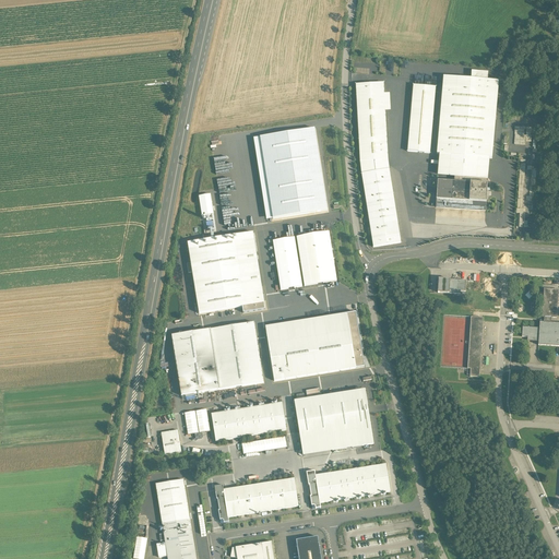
[(472,71),(471,80),(488,81),(488,73),(472,71)]
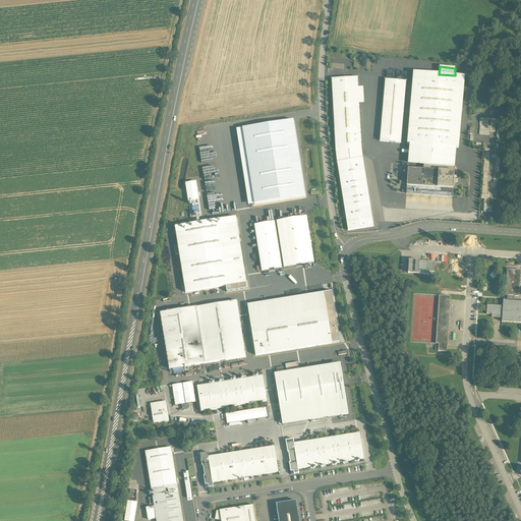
[(439,74),(413,72),(407,143),(456,148),(458,149),(464,76),(455,75),(439,74)]
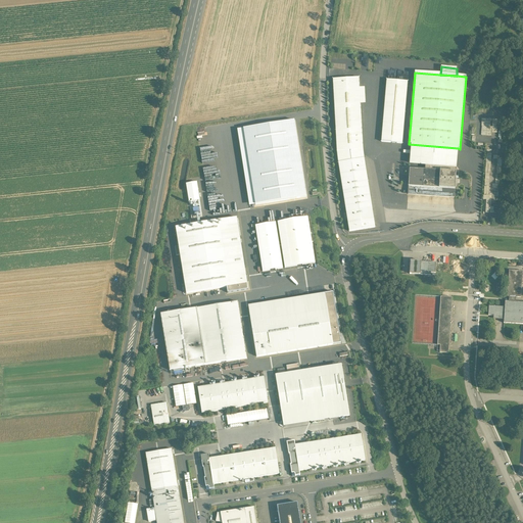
[(359,79),(333,80),(337,151),(363,150),(359,79)]
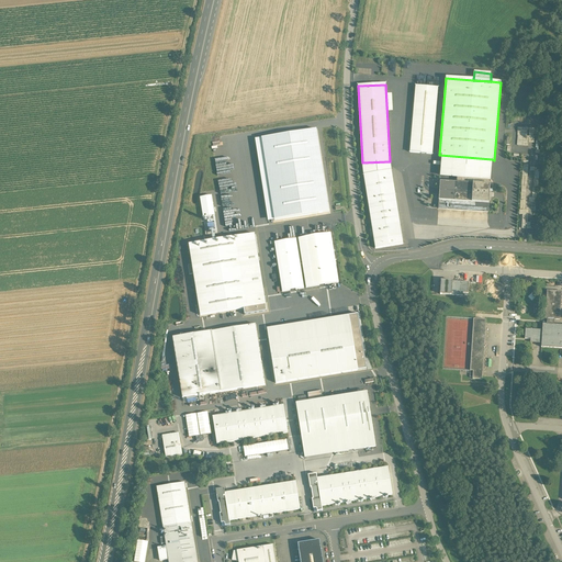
[(438,88),(415,87),(409,153),(431,155),(438,88)]
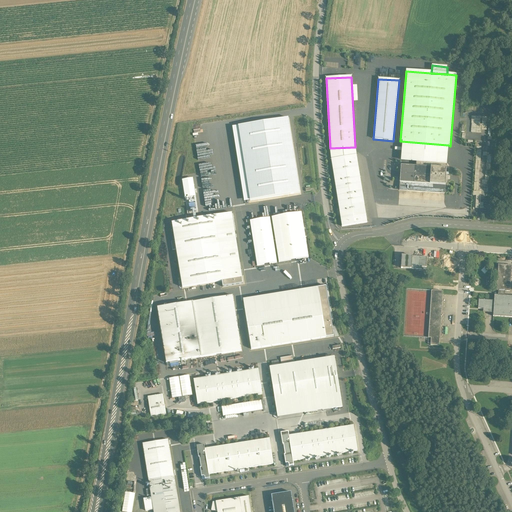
[(480,129),(480,122),(482,122),(482,117),(471,117),(471,129),(480,129)]
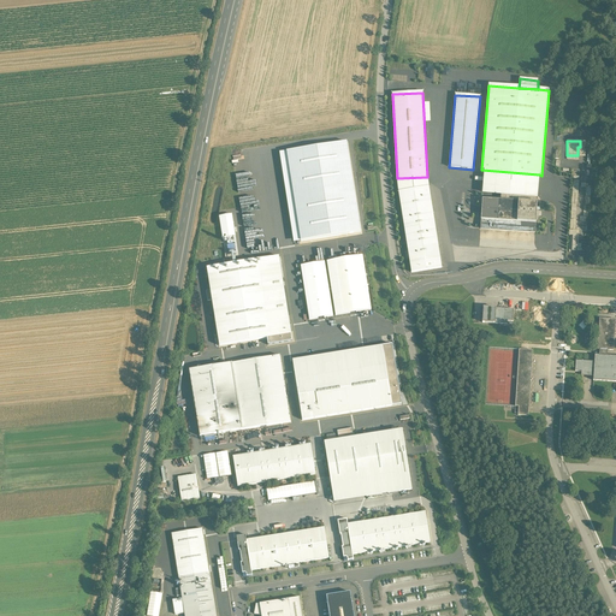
[(347,143),(286,152),(301,242),(360,232),(347,143)]
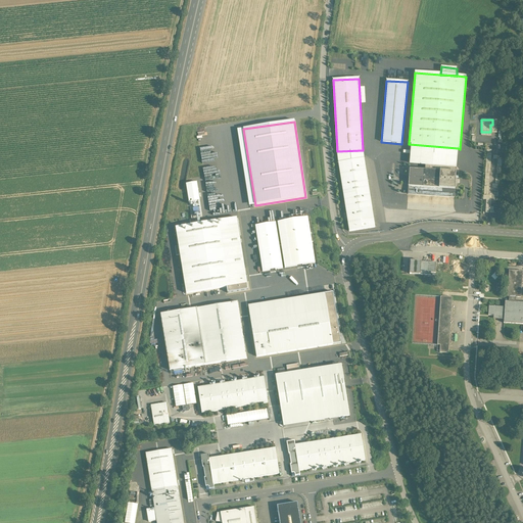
[(458,148),(411,145),(410,164),(456,169),(458,148)]
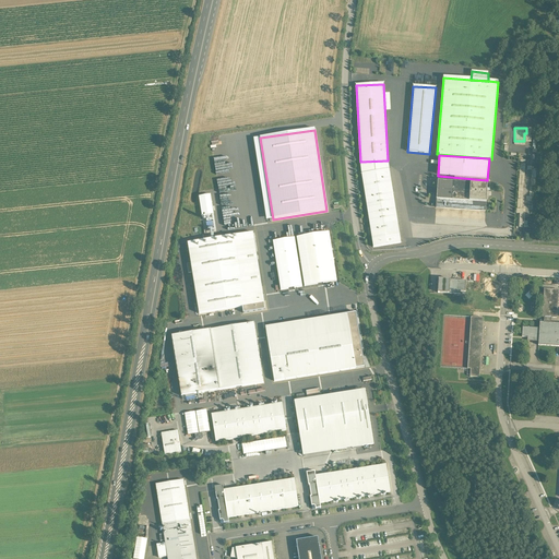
[(389,170),(388,161),(360,162),(361,175),(389,170)]
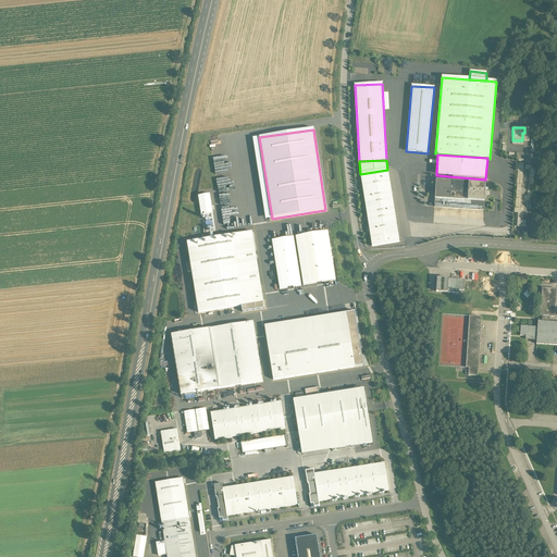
[(387,170),(360,174),(372,247),(399,243),(387,170)]
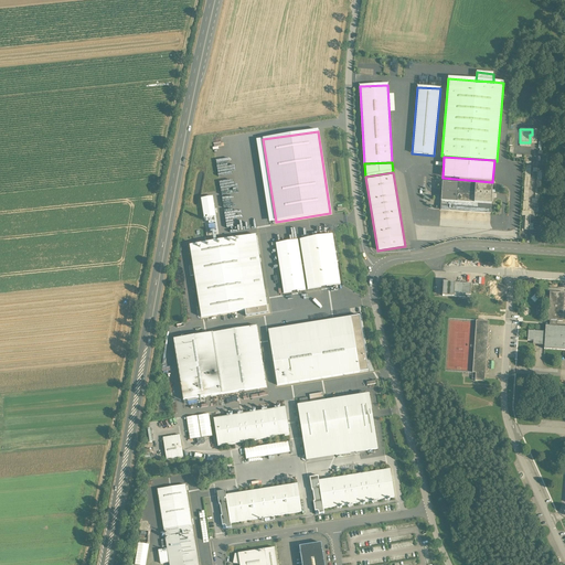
[(459,184),(443,183),(441,202),(440,208),(491,212),(491,205),(492,187),(459,184)]
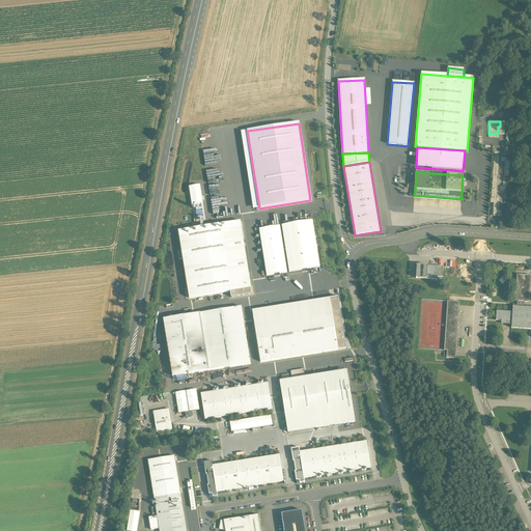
[(189,187),(191,205),(204,204),(202,185),(189,187)]
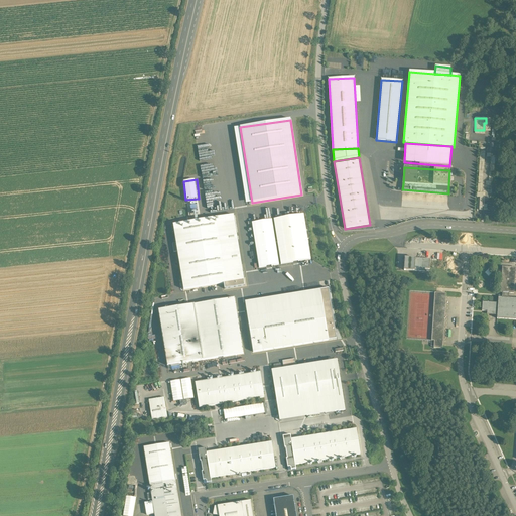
[(234,215),(224,217),(232,271),(242,270),(234,215)]
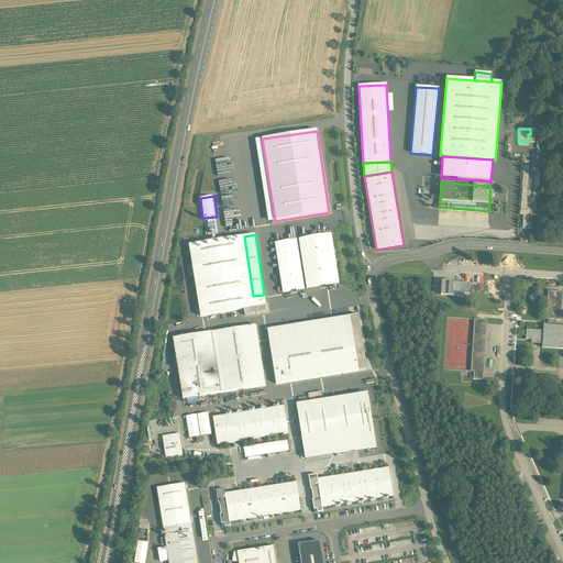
[(332,234),(299,240),(307,289),(340,284),(332,234)]
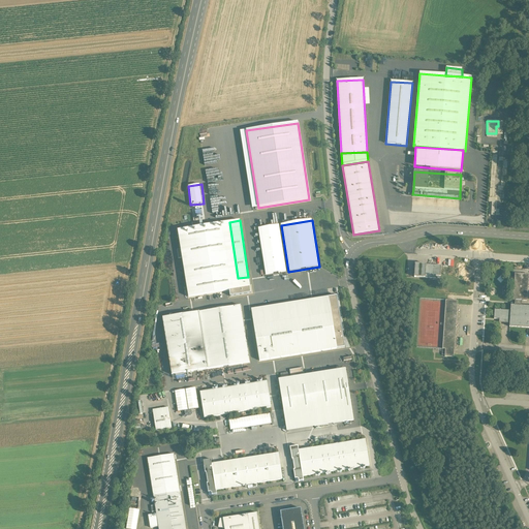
[(229,222),(178,230),(188,298),(240,289),(238,278),(229,222)]
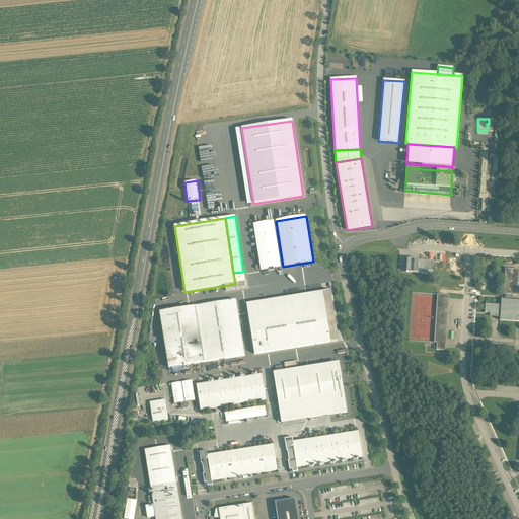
[(253,225),(261,269),(280,266),(273,221),(253,225)]
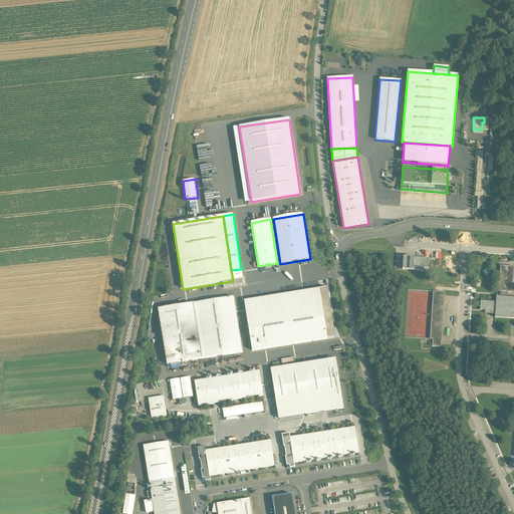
[(429,258),(404,257),(404,270),(428,271),(429,258)]
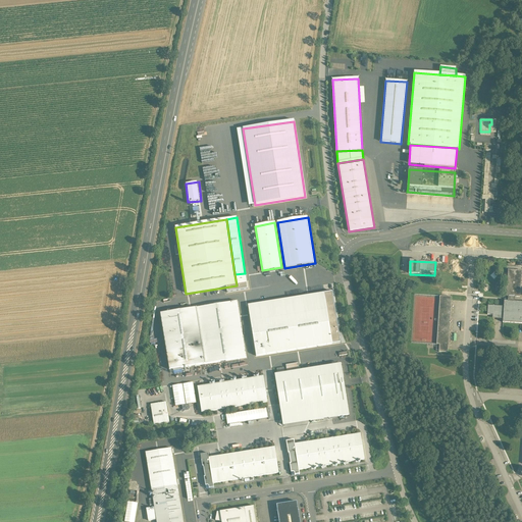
[(487,315),(493,315),(492,320),(503,320),(503,323),(521,324),(521,302),(515,302),(515,297),(520,297),(521,271),(508,270),(507,296),(509,296),(508,302),(505,302),(504,307),(488,306),(487,315)]
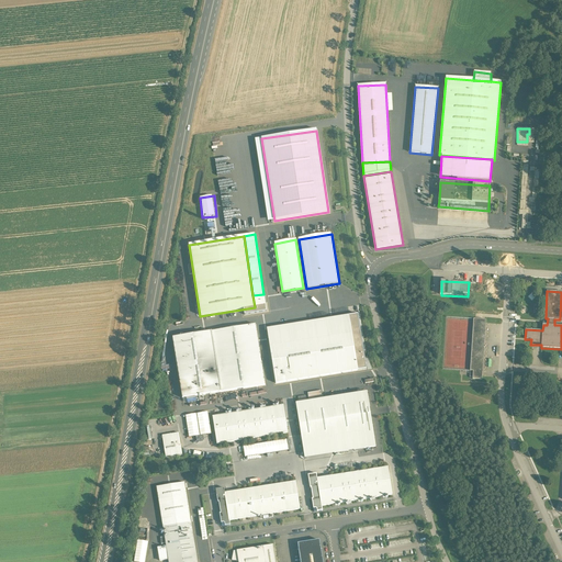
[(263,294),(253,295),(255,307),(266,305),(263,294)]
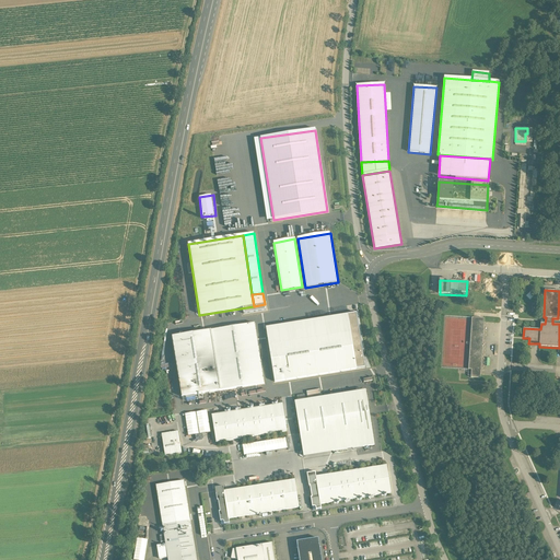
[(266,327),(268,338),(349,325),(348,314),(266,327)]
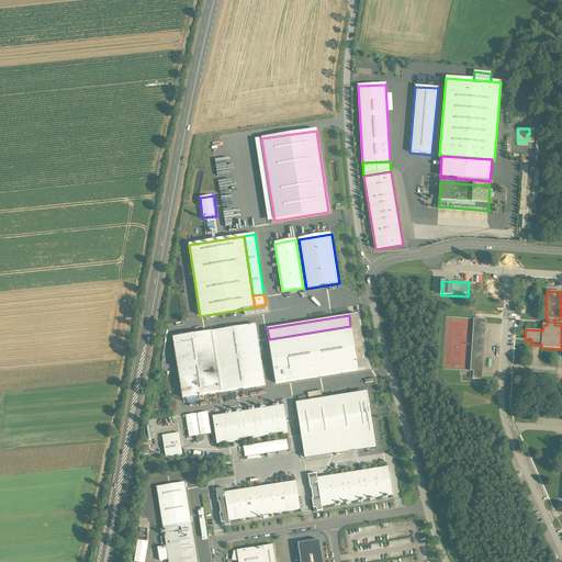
[(482,380),(483,372),(486,321),(474,319),(471,371),(473,371),(472,380),(482,380)]
